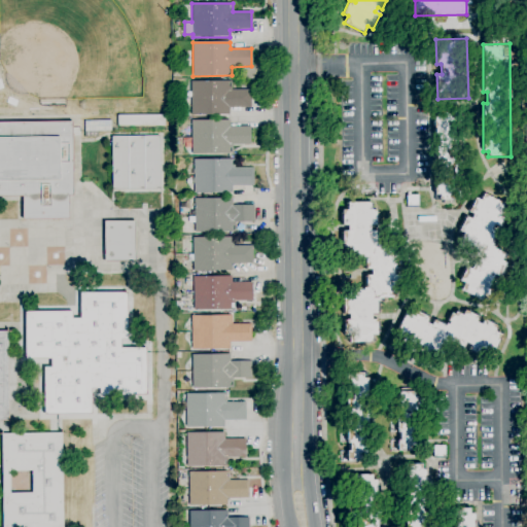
[(229,114),(191,115),(191,81),(232,81),(232,90),(250,90),(250,107),(229,108),(229,114)]
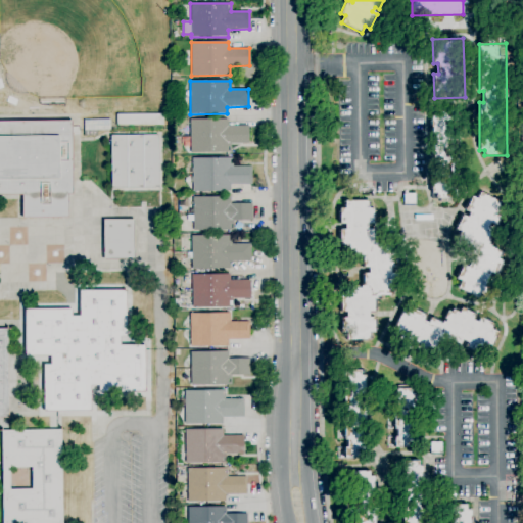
[(440,202),(440,198),(436,198),(436,193),(432,193),(430,112),(462,111),(463,193),(460,193),(460,198),(448,198),(448,202),(440,202)]
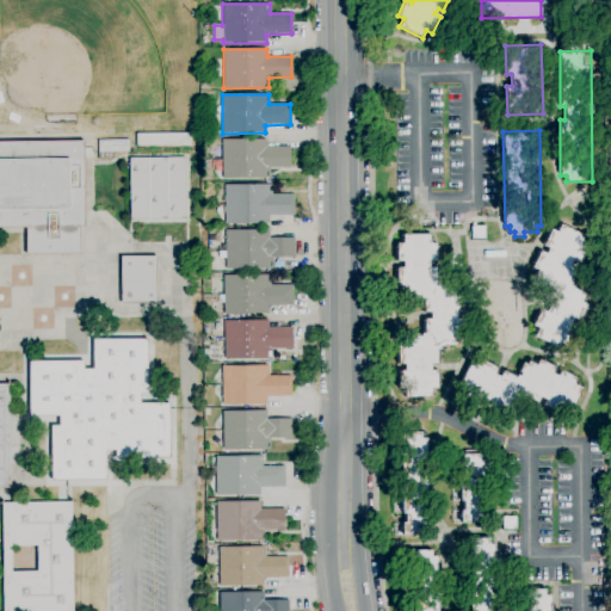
[(191,147),(136,146),(136,134),(191,134),(191,147)]
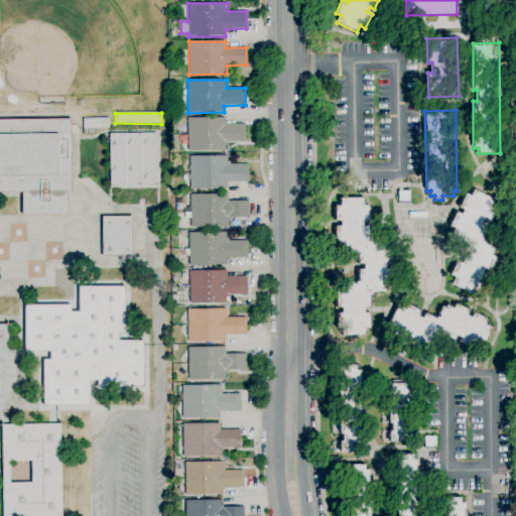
[(109,129),(83,129),(83,119),(109,118),(109,129)]
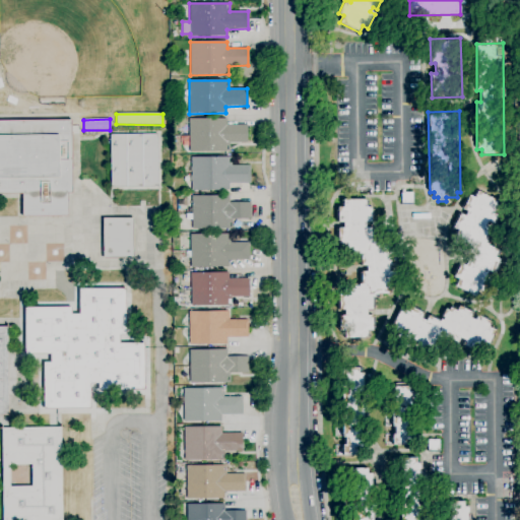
[(189,151),(189,119),(226,119),(226,125),(247,124),(248,142),(230,143),(230,151),(189,151)]
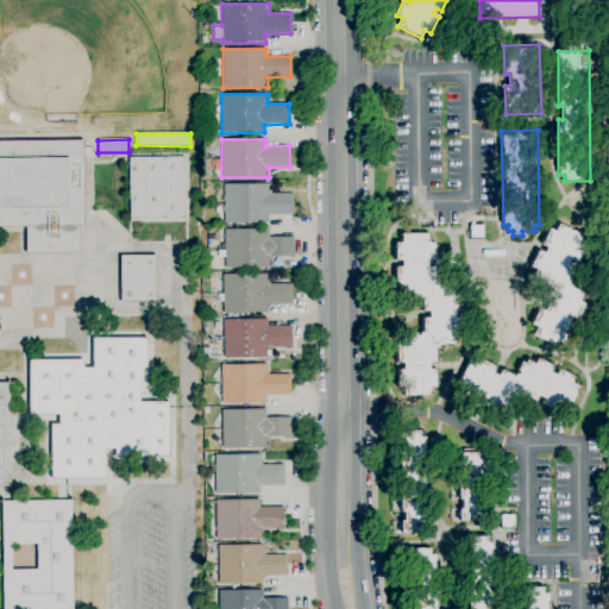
[(26,253),(26,227),(0,227),(0,140),(83,140),(85,226),(80,226),(80,252),(26,253)]
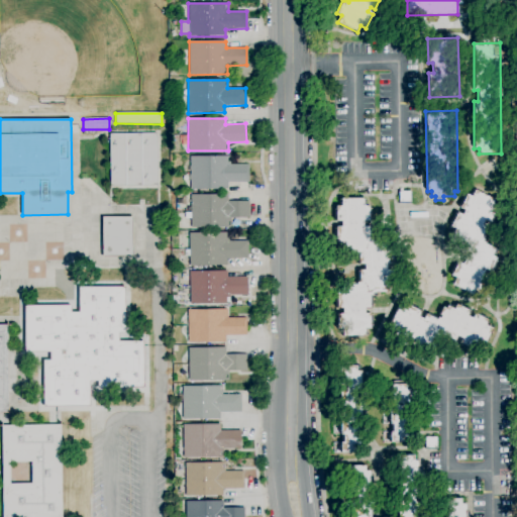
[(109,190),(108,135),(158,135),(158,190),(109,190)]
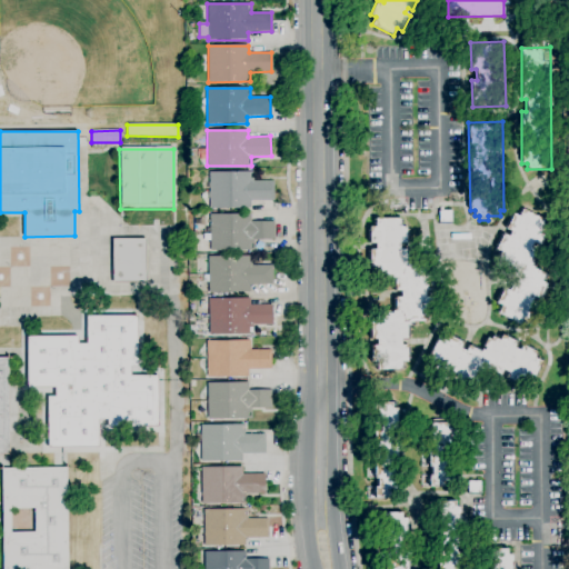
[(251,208),(210,208),(209,172),(253,171),(253,181),(273,181),(273,200),(251,201),(251,208)]
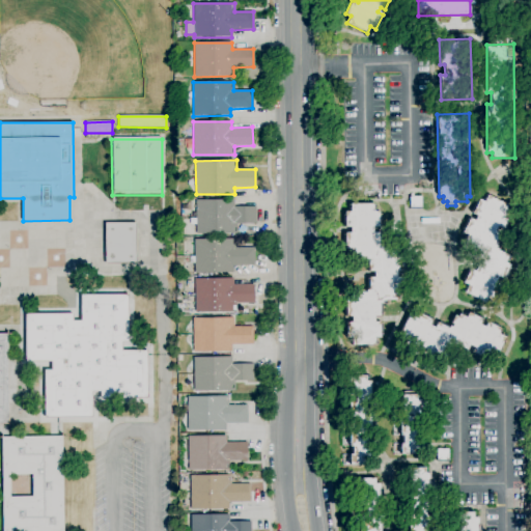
[(484,302),(465,291),(468,285),(464,283),(471,269),(475,271),(477,267),(473,264),(479,251),(464,243),(468,234),(463,232),(470,218),(474,221),(477,216),(472,214),(479,199),(484,202),(487,195),(508,205),(503,214),(508,217),(502,228),(498,226),(495,231),(500,233),(494,245),(497,247),(496,248),(508,255),(505,262),(510,264),(503,279),(498,277),(495,281),(500,284),(493,298),(487,296),(484,302)]
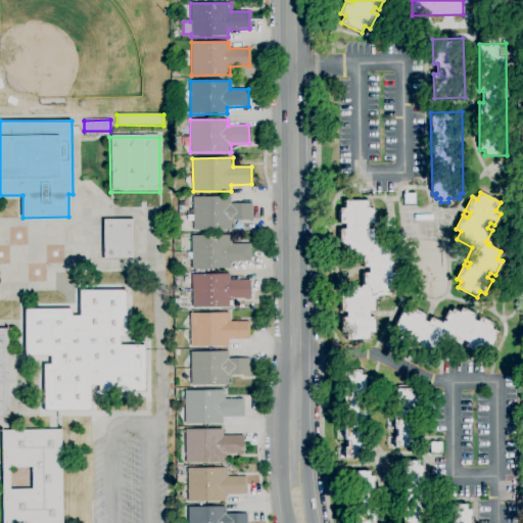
[(415,204),(403,204),(403,193),(415,194),(415,204)]
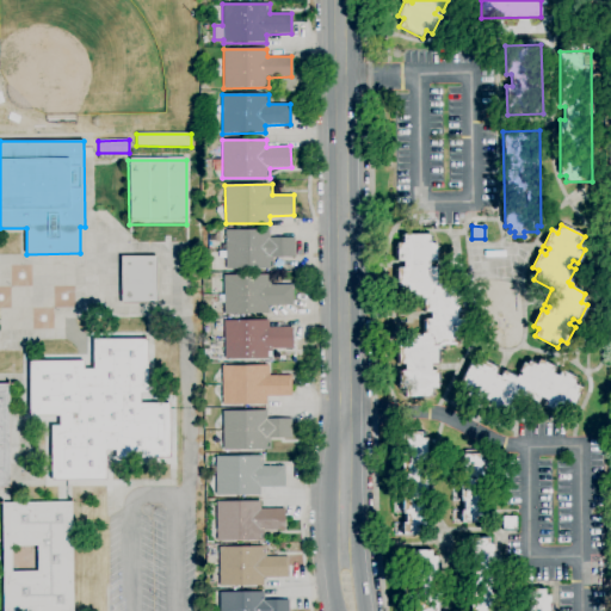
[(273,269),(226,270),(226,258),(220,258),(220,251),(226,251),(226,230),(270,229),(270,239),(295,238),(295,258),(272,258),(273,269)]
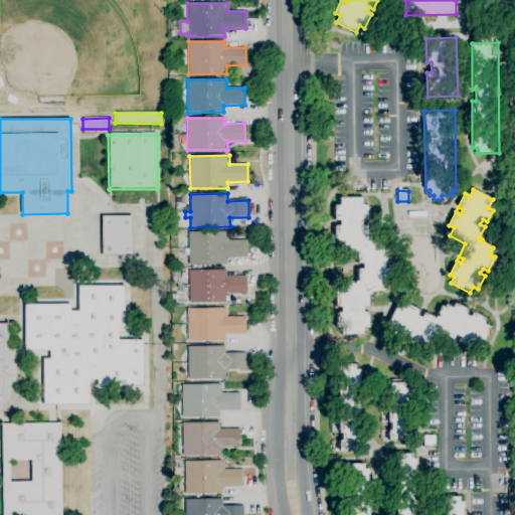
[(364,335),(341,335),(341,328),(336,328),(336,313),(341,313),(341,308),(336,308),(335,292),(340,292),(340,285),(344,285),(344,282),(352,282),(352,284),(355,284),(355,282),(357,282),(357,269),(362,269),(362,264),(357,264),(357,251),(354,251),(354,249),(351,249),(351,251),(343,251),(343,248),(340,248),(340,241),(335,241),(335,226),(340,225),(340,220),(334,220),(334,205),(340,205),(340,198),(362,197),(362,205),(367,205),(367,220),(362,220),(362,225),(367,225),(367,237),(389,237),(390,263),(385,263),(385,269),(390,269),(390,284),(385,284),(385,291),(374,292),(374,293),(370,293),(370,295),(368,295),(368,307),(363,307),(363,313),(368,312),(369,328),(363,328),(364,335)]
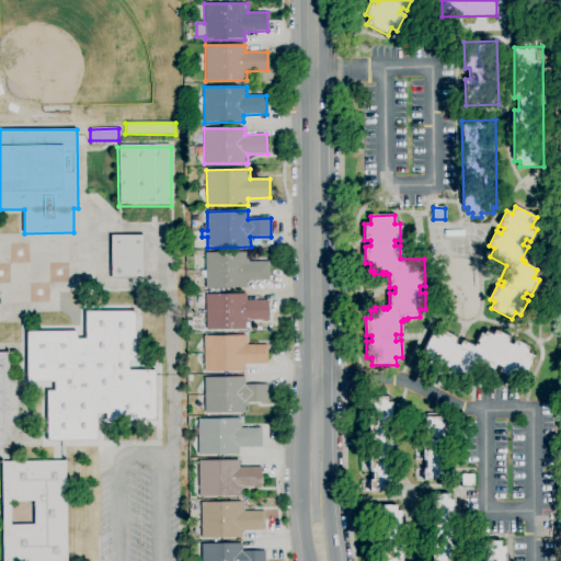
[(112,278),(111,236),(144,236),(145,278),(112,278)]
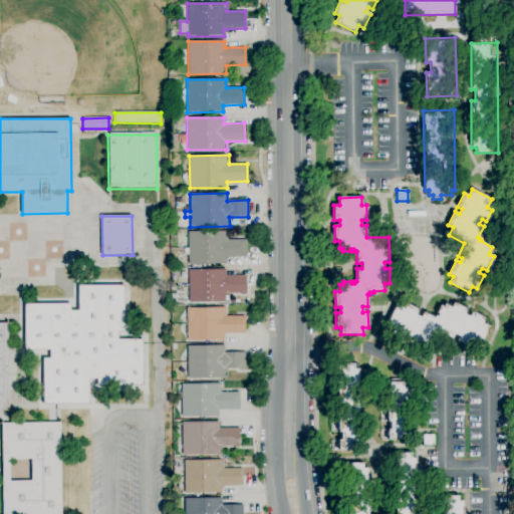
[(189,265),(189,255),(184,255),(184,248),(188,248),(188,232),(228,231),(228,240),(246,239),(247,257),(225,257),(225,264),(189,265)]
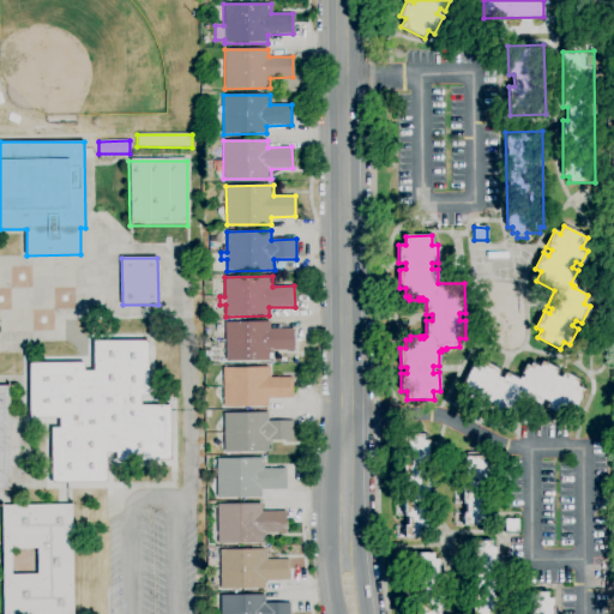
[(274,361),(226,361),(226,323),(270,321),(270,330),(294,329),(294,350),(274,350),(274,361)]
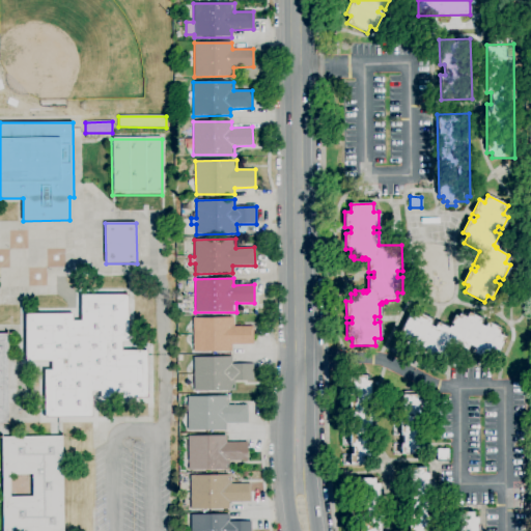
[(92,417),(45,418),(45,370),(51,370),(51,362),(26,362),(25,314),(73,314),(73,320),(81,320),(81,295),(129,295),(129,342),(121,342),(121,351),(147,351),(147,398),(101,398),(101,391),(92,391),(92,417)]
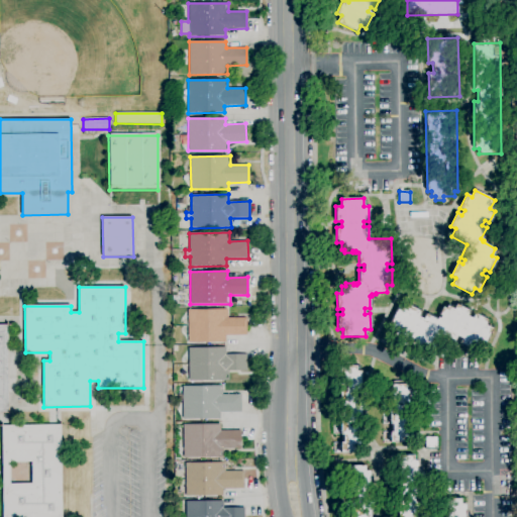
[(474,350),(459,343),(462,338),(457,336),(454,341),(444,335),(442,338),(439,337),(433,349),(426,345),(424,350),(410,344),(413,339),(408,336),(406,341),(392,335),(395,330),(388,326),(398,307),(405,310),(407,305),(421,312),(418,317),(422,319),(425,314),(436,320),(437,317),(439,318),(441,315),(439,314),(442,308),(445,309),(446,306),(453,309),(456,305),(470,311),(468,316),(472,318),(475,314),(489,321),(486,325),(493,329),(483,348),(476,345),(474,350)]
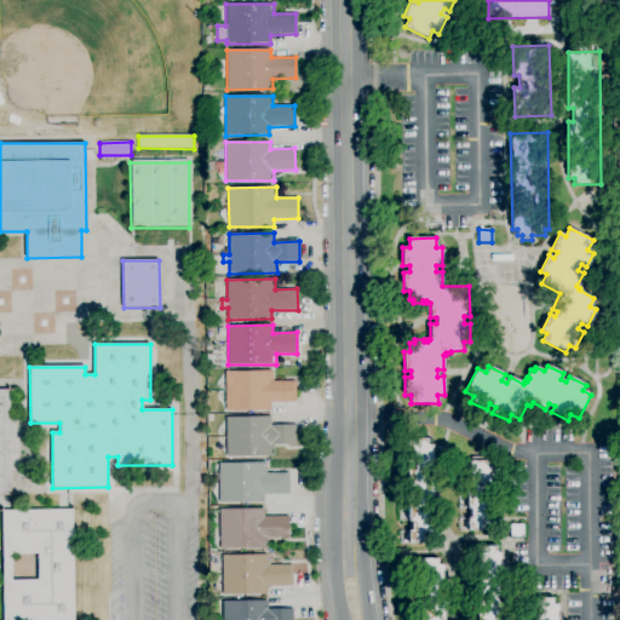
[(270,411),(225,411),(225,372),(274,371),(274,382),(296,382),(296,402),(270,402),(270,411)]
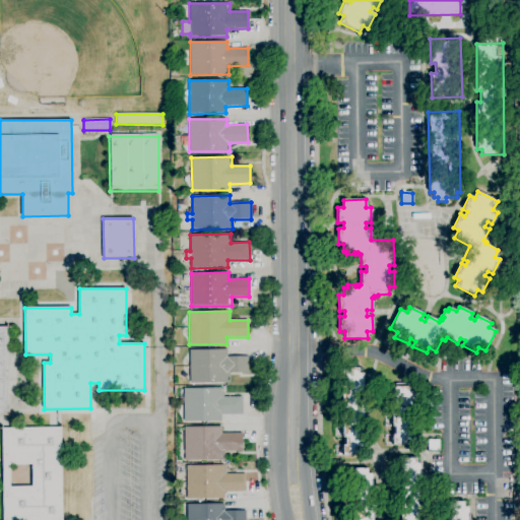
[(0,414),(0,327),(7,327),(8,414),(0,414)]
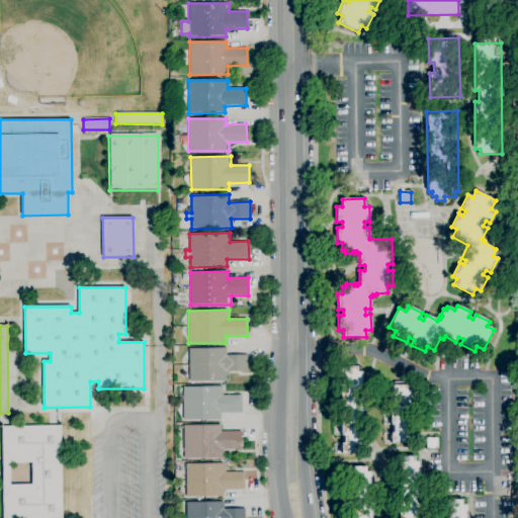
[(189,381),(188,349),(226,348),(226,355),(247,355),(248,371),(230,371),(230,380),(189,381)]
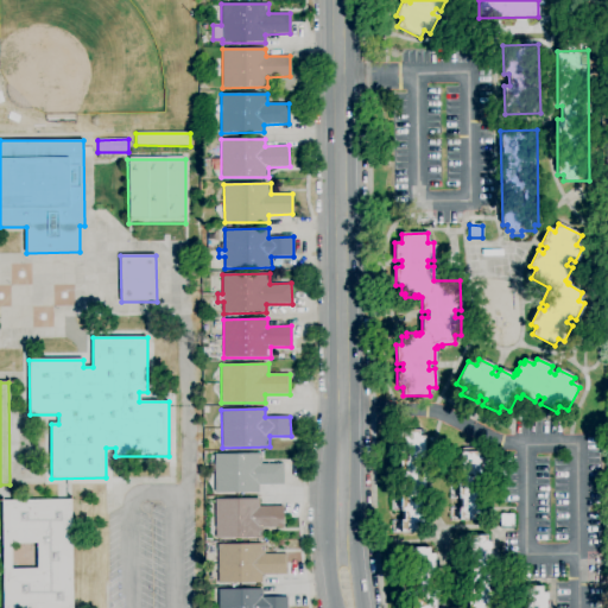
[(419,532),(400,533),(399,431),(418,431),(418,436),(424,436),(425,526),(419,526),(419,532)]
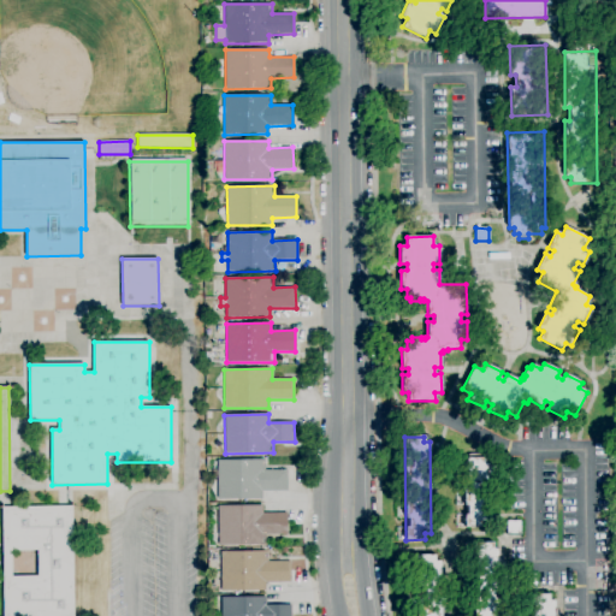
[(465,527),(465,515),(468,515),(468,505),(465,505),(465,458),(484,458),(484,465),(489,465),(490,521),(484,522),(484,527),(465,527)]
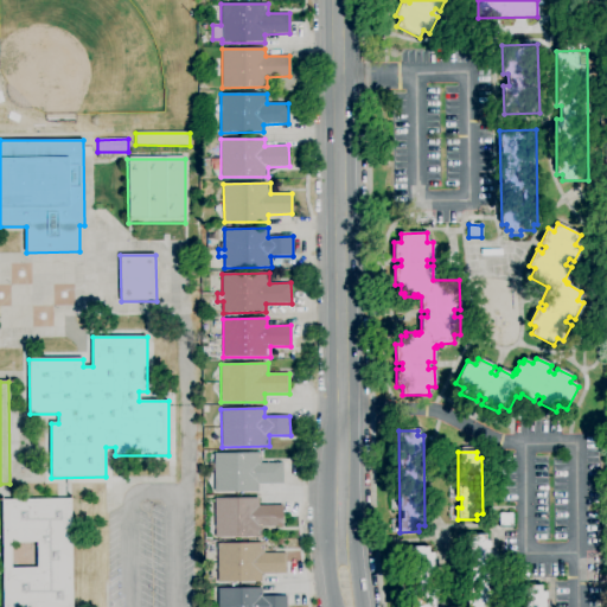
[(257,492),(213,492),(213,453),(261,453),(261,464),(283,464),(283,484),(257,484),(257,492)]
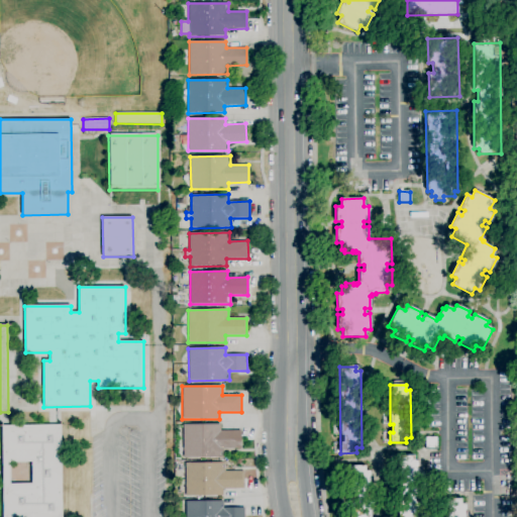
[(223,457),(183,457),(183,425),(220,424),(220,430),(240,430),(240,448),(223,448),(223,457)]
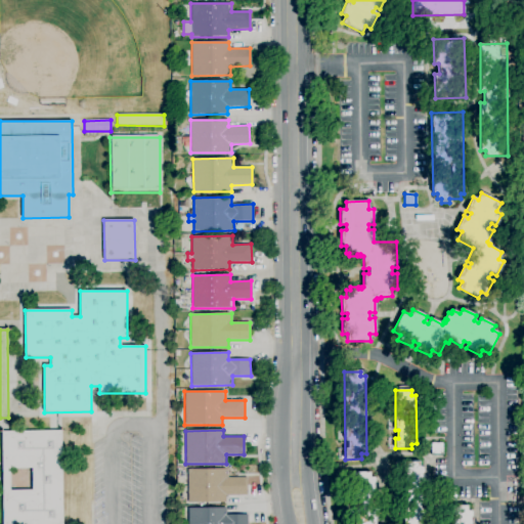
[(61,523),(2,523),(1,432),(61,431),(61,523)]
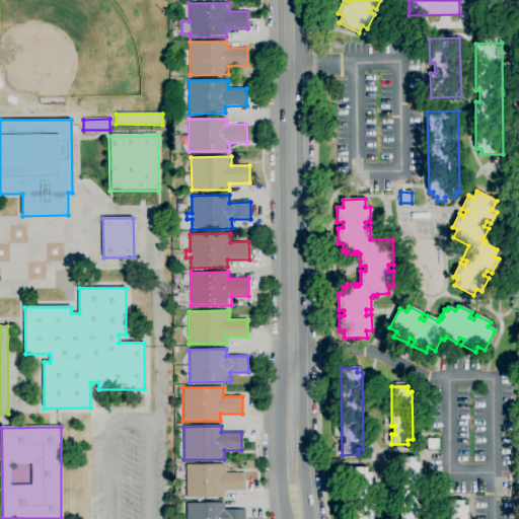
[(439,450),(427,450),(427,439),(438,439),(439,450)]
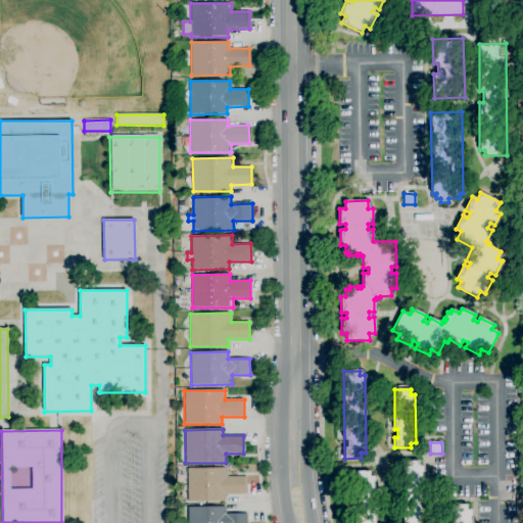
[(393,522),(393,461),(418,461),(418,466),(423,466),(423,522),(393,522)]
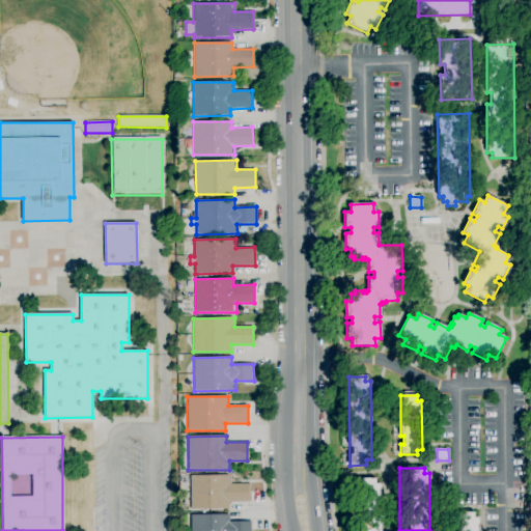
[(191,509),(190,476),(231,475),(231,484),(250,483),(250,502),(229,502),(229,509),(191,509)]
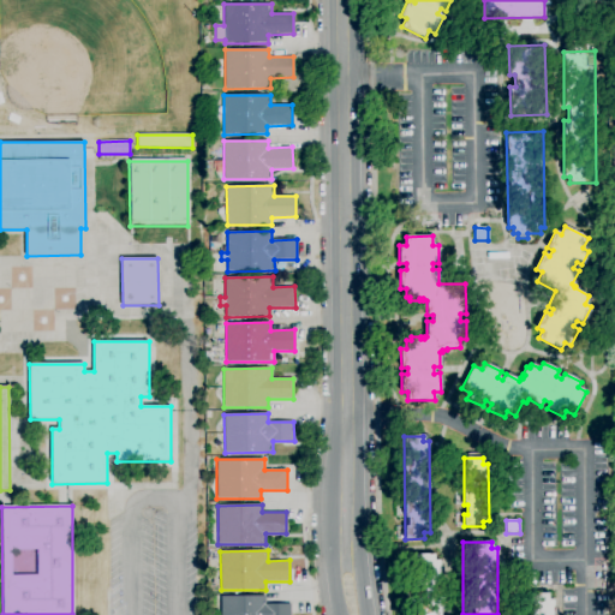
[(415,614),(415,610),(418,610),(418,574),(415,574),(415,554),(434,554),(434,561),(440,561),(440,614),(415,614)]
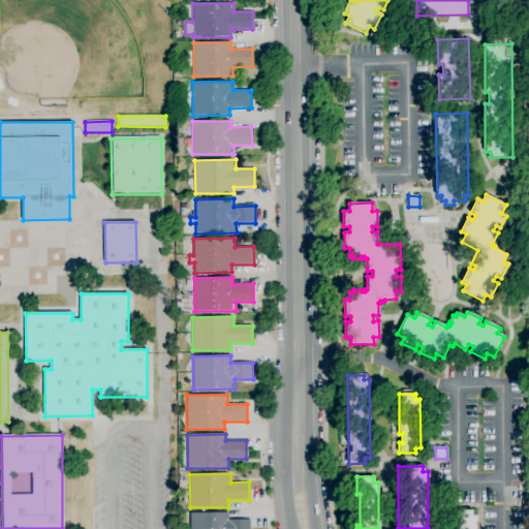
[(450,528),(450,510),(471,510),(471,516),(476,516),(476,528),(450,528)]
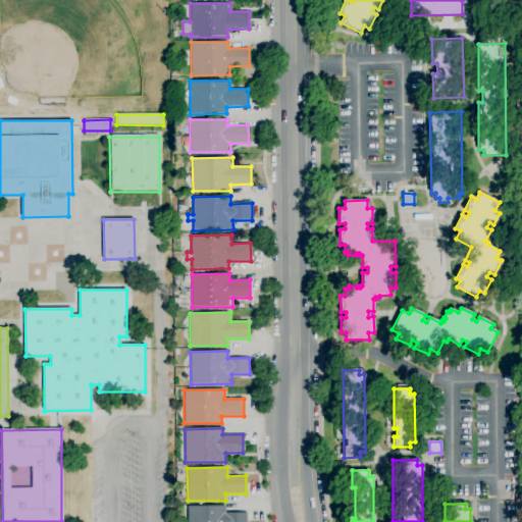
[(188,521),(188,507),(225,506),(225,514),(246,513),(246,521),(188,521)]
